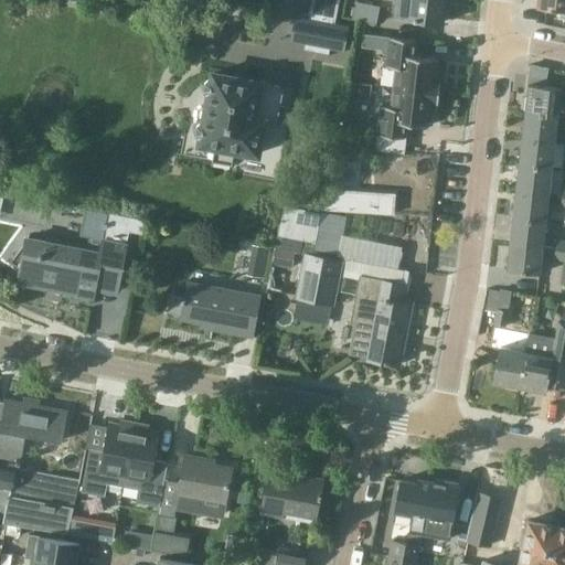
[(382,0),(395,1),(394,17),(443,22),(445,0),(382,0)]
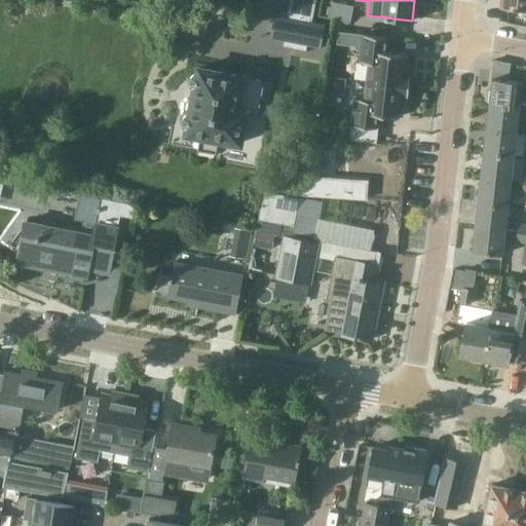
[(525,0),(500,0),(499,6),(525,9),(525,0)]
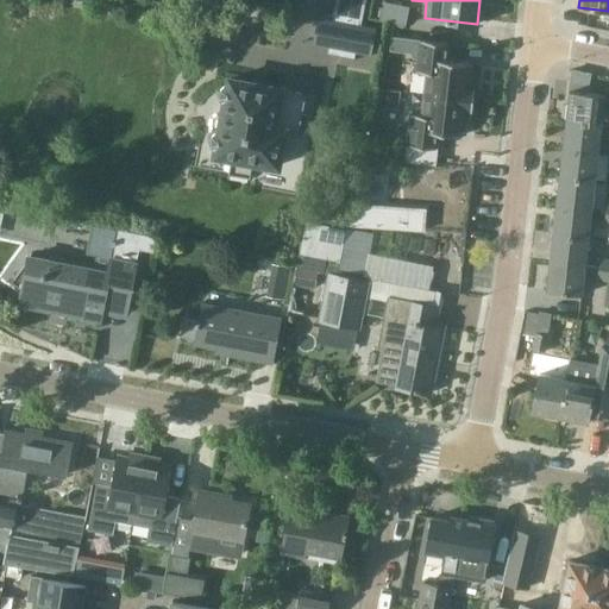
[(385,2),(382,20),(407,26),(410,8),(385,2)]
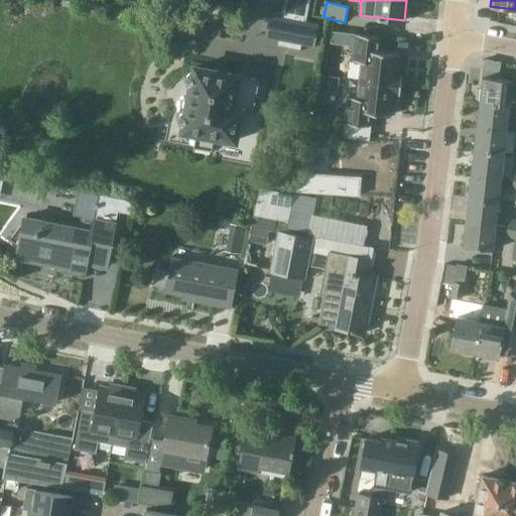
[(319,24),(269,14),(265,38),(277,40),(276,45),(300,50),(301,45),(314,47),(319,24)]
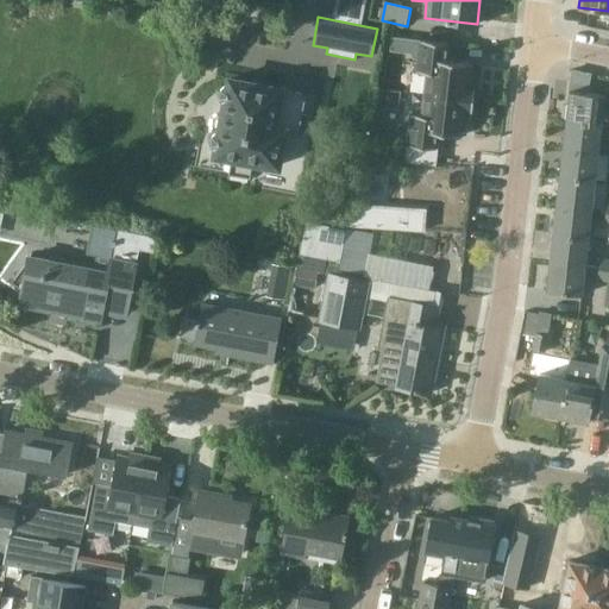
[(449,43),(420,39),(416,71),(427,73),(425,94),(473,99),(475,82),(470,82),(472,62),(447,60),(449,43)]
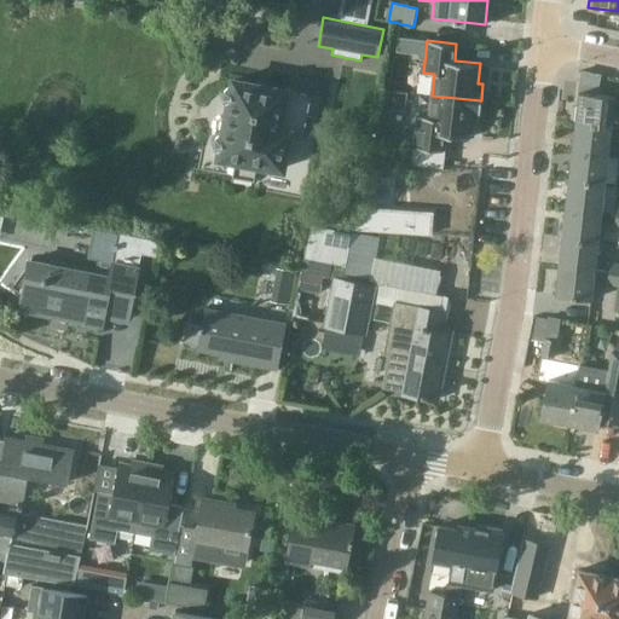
[(233,80),(232,87),(227,88),(224,93),(225,99),(230,102),(224,134),(218,137),(215,142),(215,146),(220,150),(219,157),(235,160),(232,175),(254,180),(258,165),(283,168),(289,132),(304,134),(305,132),(310,133),(313,114),(308,114),(312,94),(287,91),(287,90),(270,86),(271,81),(268,81),(267,90),(256,87),(259,79),(256,79),(255,84),(233,80)]
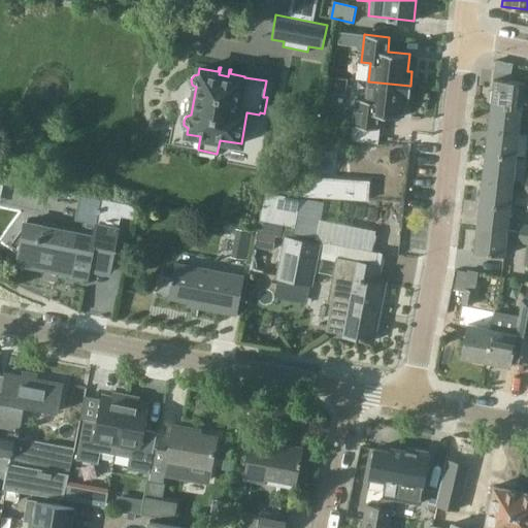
[(494,77),(491,102),(522,105),(527,106),(527,94),(523,94),(525,81),(494,77)]
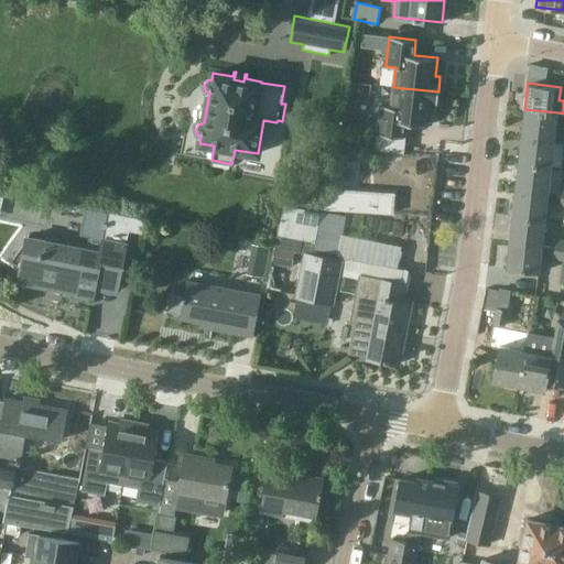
[(438,91),(393,87),(391,106),(381,105),(378,134),(404,138),(405,122),(430,125),(432,107),(436,107),(438,91)]
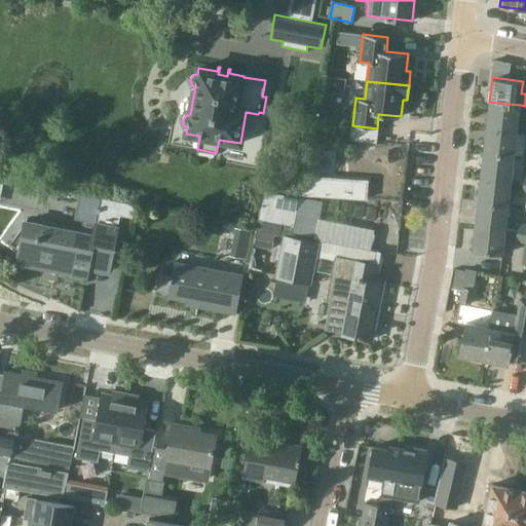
[(489,102),(487,126),(517,129),(520,105),(489,102)]
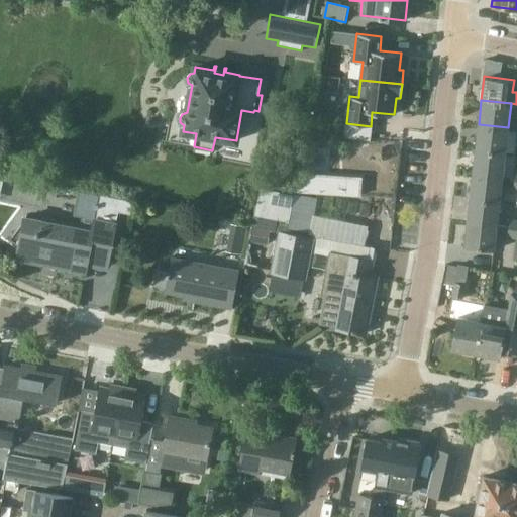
[(346,123),(344,136),(369,139),(371,126),(346,123)]
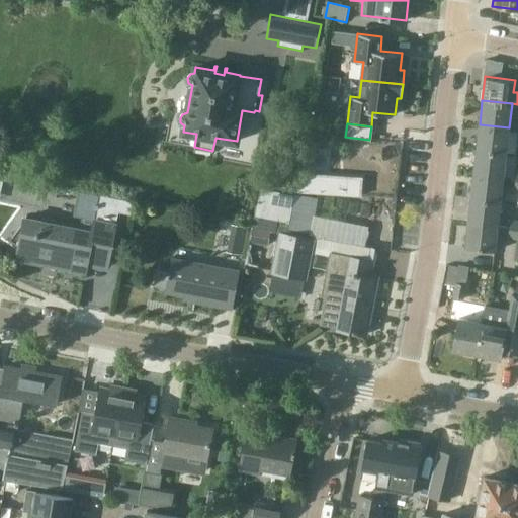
[(480,124),(477,149),(506,152),(509,127),(480,124)]
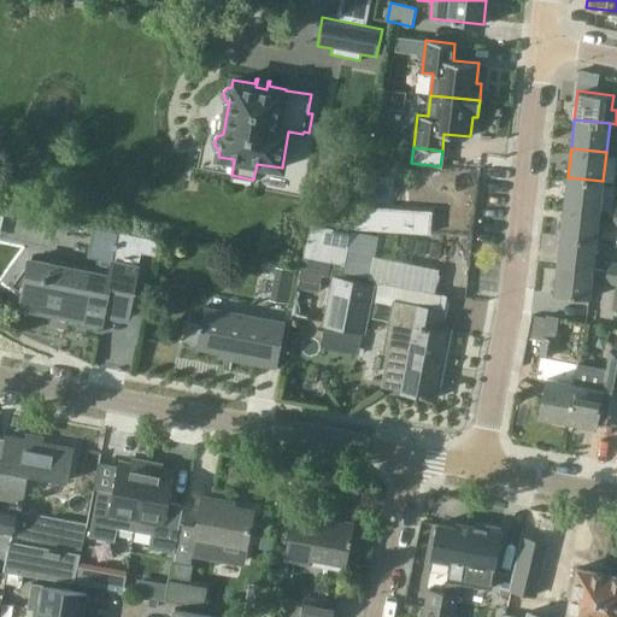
[(568,177),(564,206),(600,211),(603,181),(568,177)]
